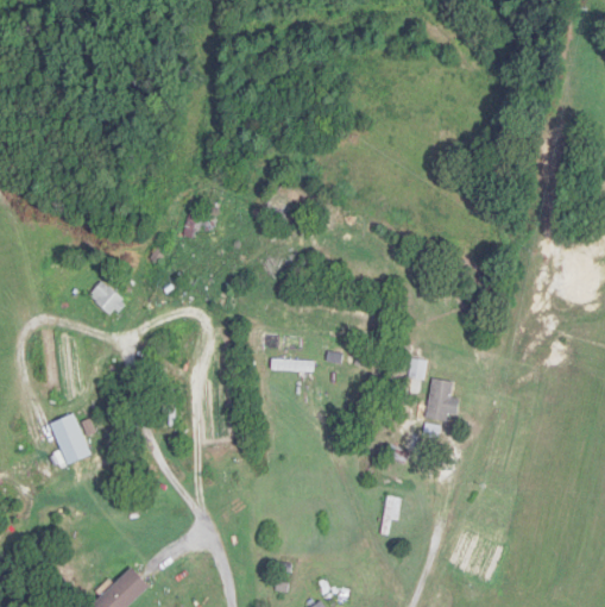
[(182,237),(219,246),(227,217),(190,207),(182,237)]
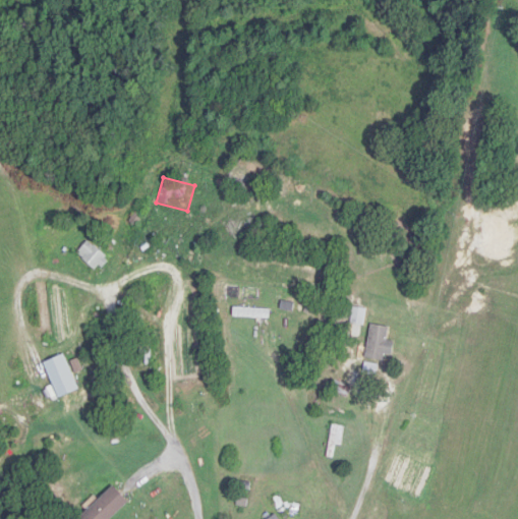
[(75,252),(95,271),(107,258),(88,240),(75,252)]
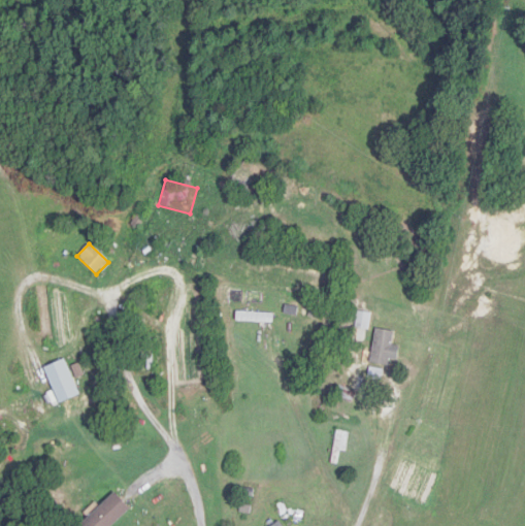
[(369,310),(355,310),(356,327),(369,327),(369,310)]
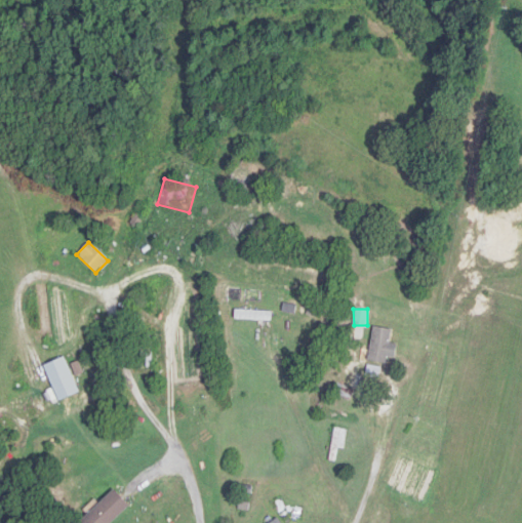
[(269,310),(234,310),(233,318),(268,318),(269,310)]
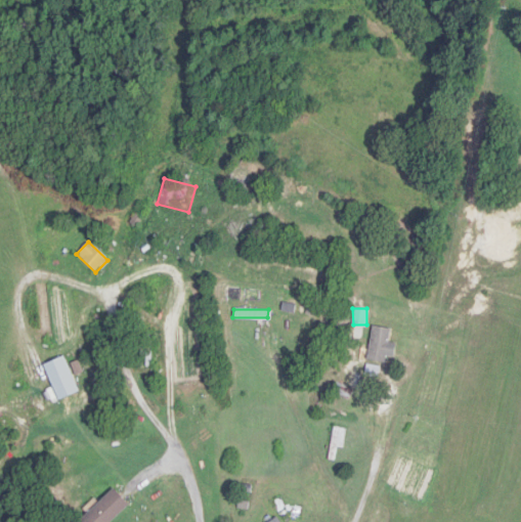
[(366,357),(384,361),(385,354),(392,355),(394,342),(387,341),(389,328),(372,324),(366,357)]
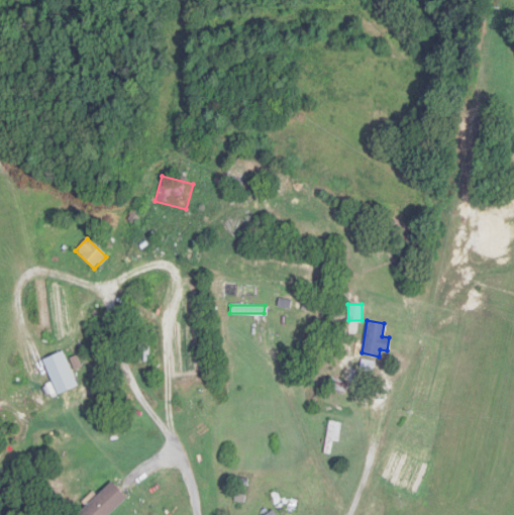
[(77,385),(62,350),(42,358),(57,394),(77,385)]
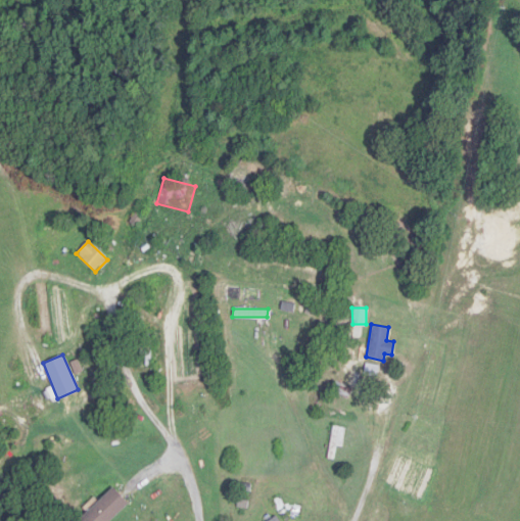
[(328,457),(334,457),(335,444),(342,445),(344,426),(330,425),(328,457)]
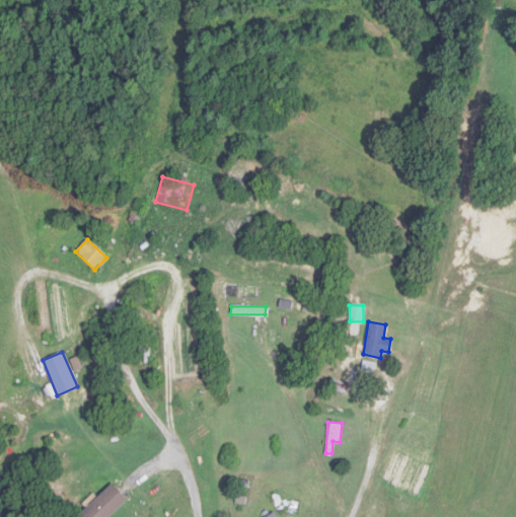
[(105,516),(126,498),(111,482),(75,516),(105,516)]
